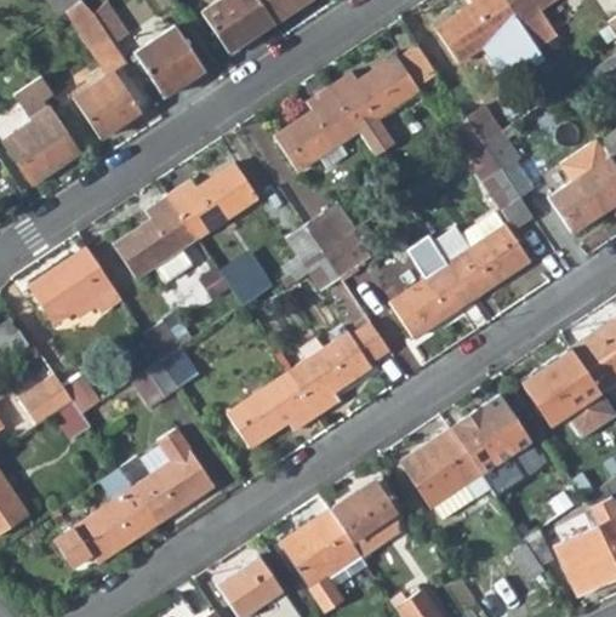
[(50,0),(63,13),(72,7),(81,0),(50,0)]
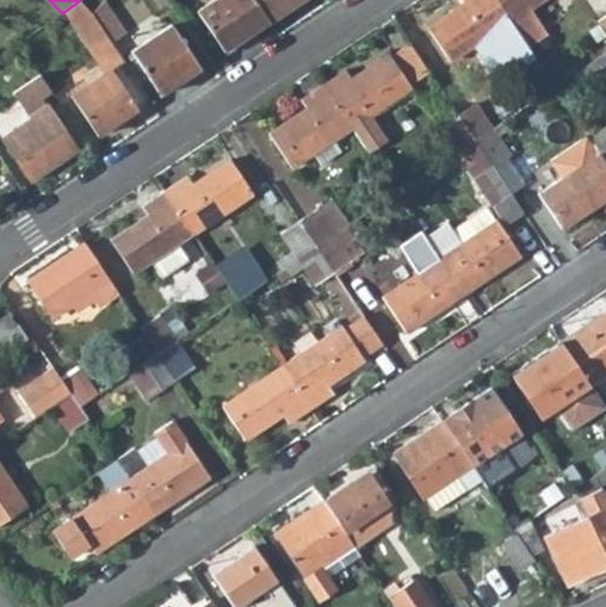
[(94,41),(110,31),(92,12),(80,0),(70,7),(94,41)]
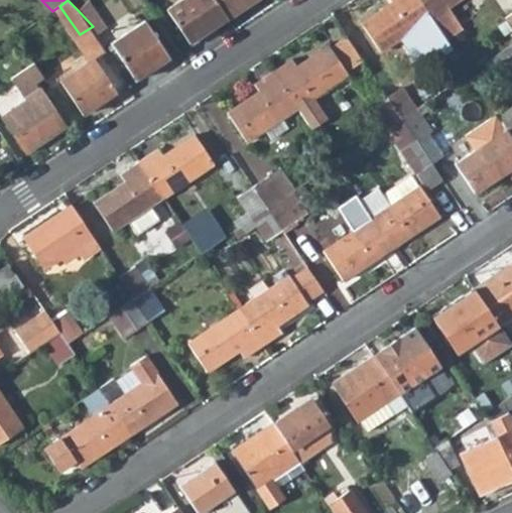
[(100,34),(111,25),(92,0),(89,0),(78,10),(93,26),(100,33),(100,34)]
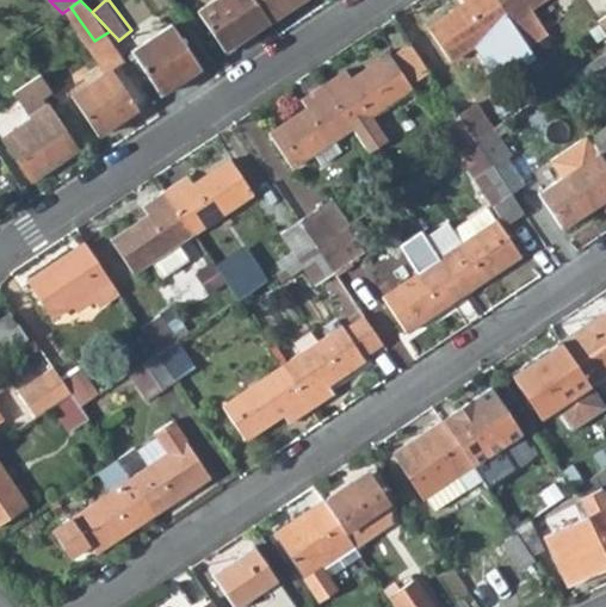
[(216,0),(204,8),(232,49),(276,19),(263,0),(216,0)]
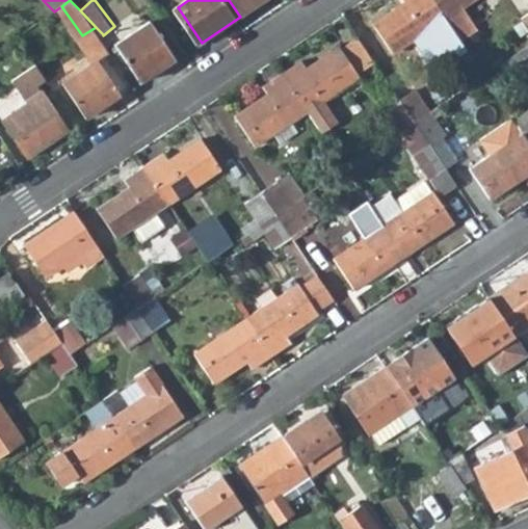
[(264,0),(229,0),(240,17),(264,0)]
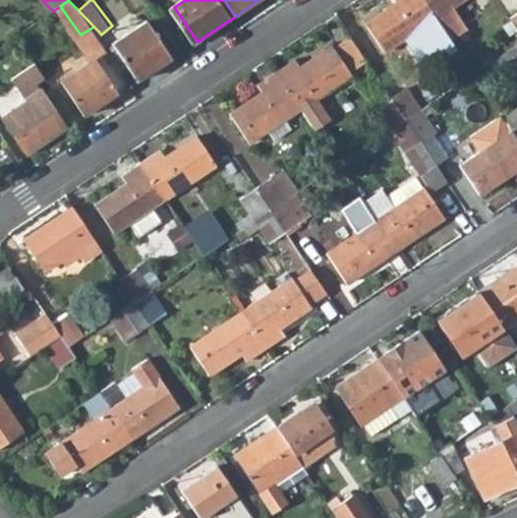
[(395,0),(398,5),(368,26),(388,54),(438,20),(423,0),(395,0)]
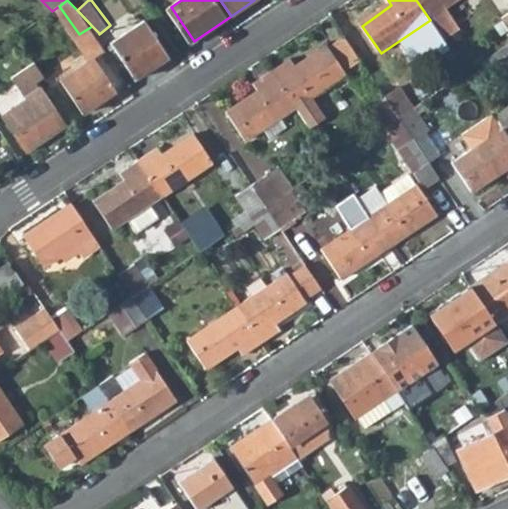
[(445,42),(459,33),(445,11),(461,0),(416,0),(430,20),(445,42)]
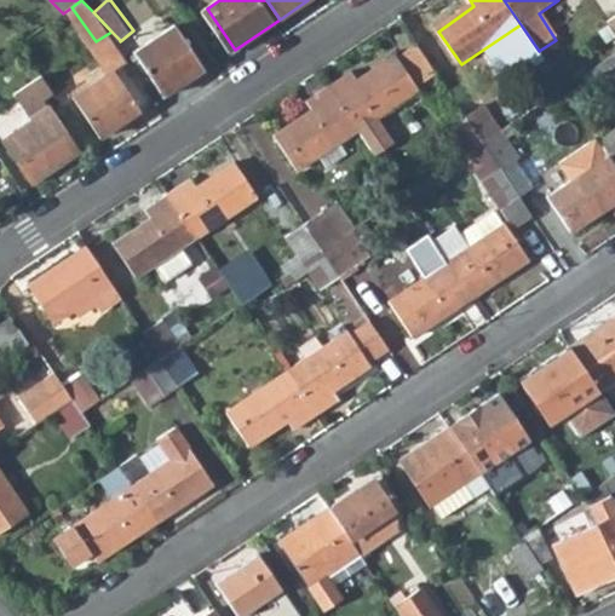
[(170,95),(210,68),(180,24),(141,52),(170,95)]
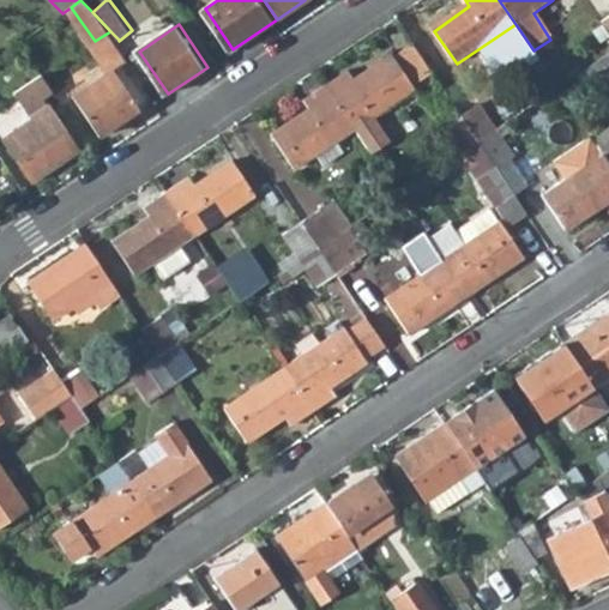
[(95,41),(115,70),(119,67),(131,59),(119,41),(119,40),(110,31),(95,41)]
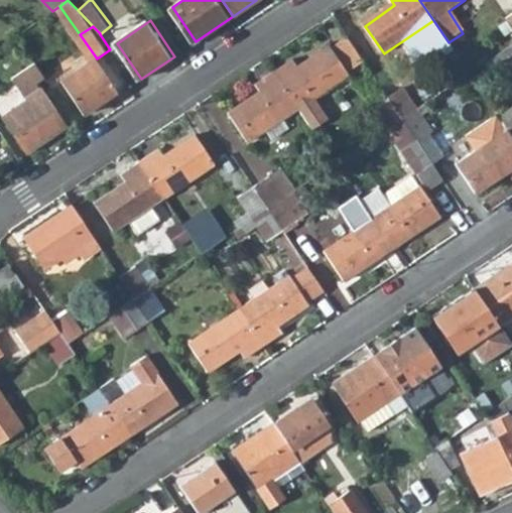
[(349,36),(331,48),(349,77),(367,65),(349,36)]
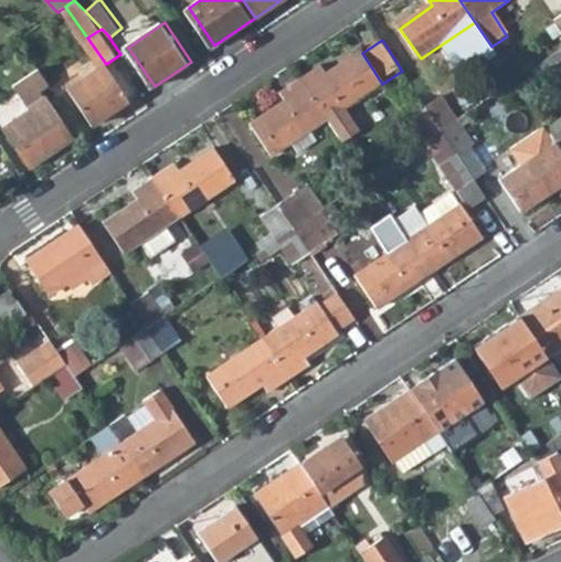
[(560,52),(543,64),(549,73),(560,64),(560,139),(557,142),(560,148),(560,52)]
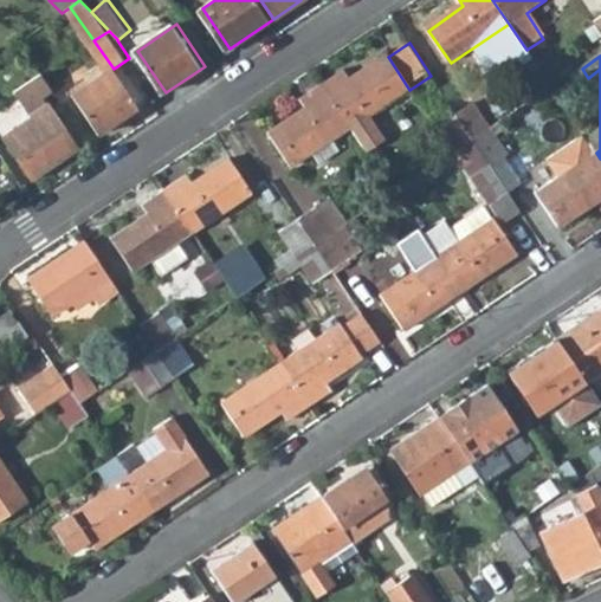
[(350,82),(346,73),(324,88),(353,129),(368,153),(386,141),(368,117),(409,90),(388,57),(350,82)]
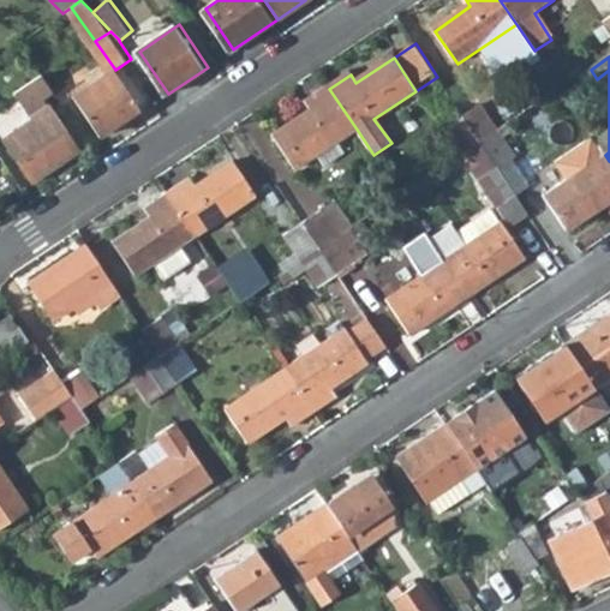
[(108,133),(147,107),(119,67),(115,70),(81,93),(108,133)]
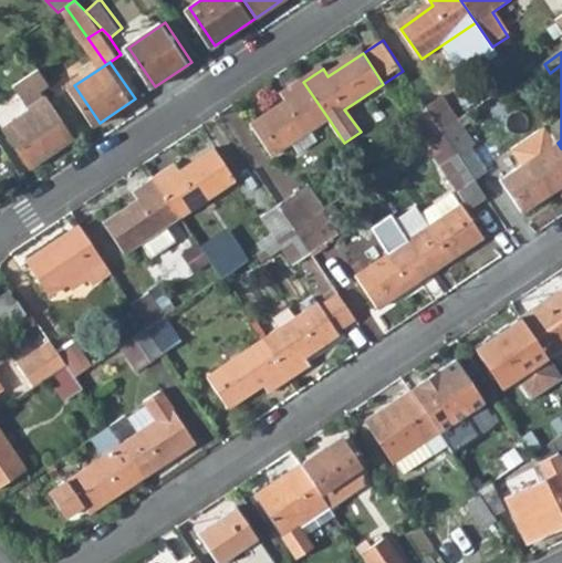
[(319,148),(309,134),(330,121),(303,82),(282,96),(288,104),(252,127),(272,156),(291,145),(301,160),(319,148)]
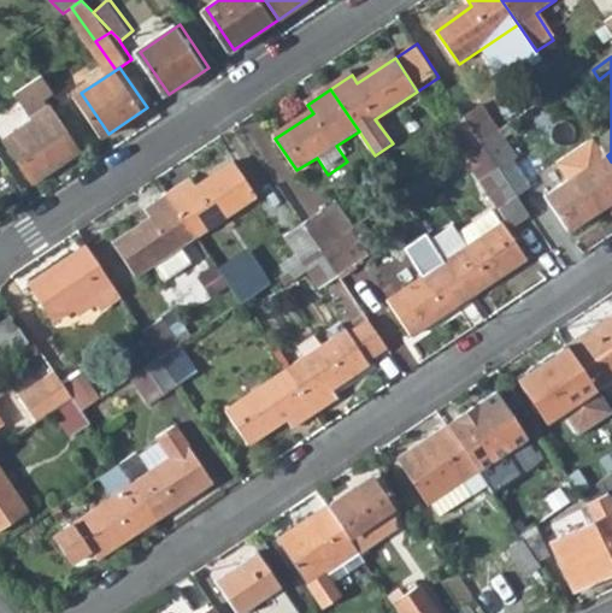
[(33,117),(37,123),(11,141),(39,181),(83,149),(52,104),(33,117)]
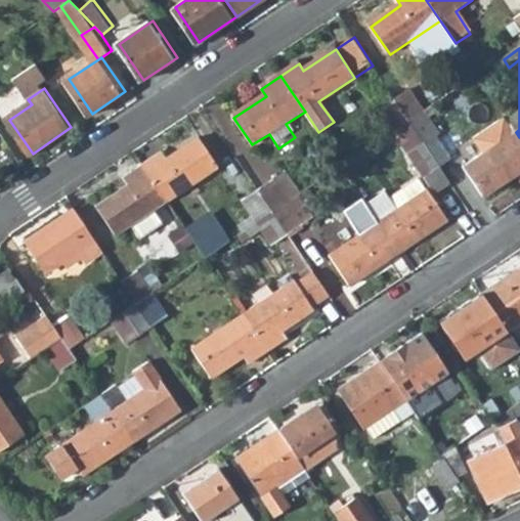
[(396,100),(412,122),(425,113),(410,91),(398,99),(396,100)]
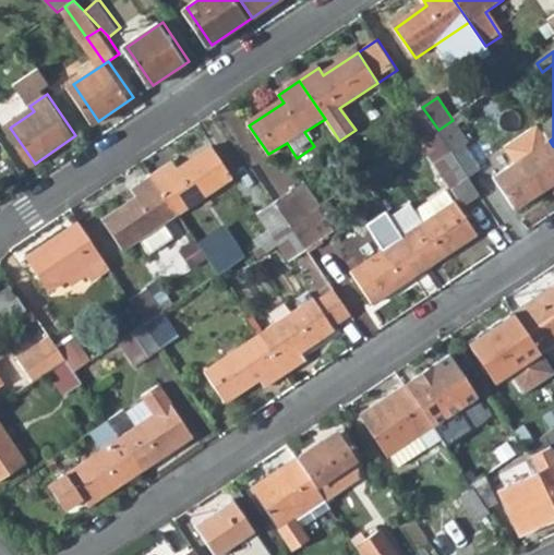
[(29,106),(7,121),(10,128),(34,111),(29,106)]
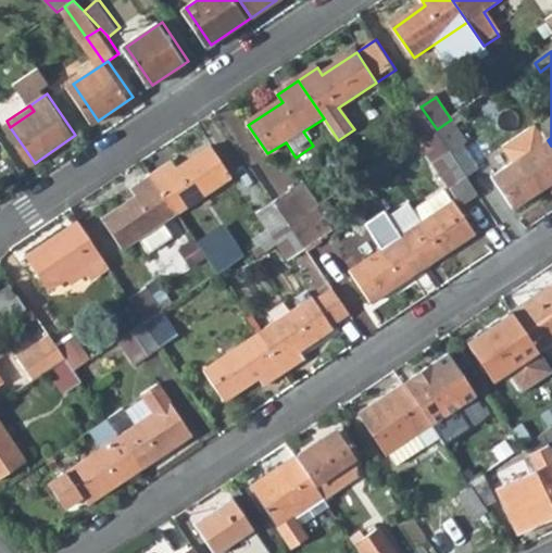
[(421,107),(403,118),(418,141),(437,129),(421,107)]
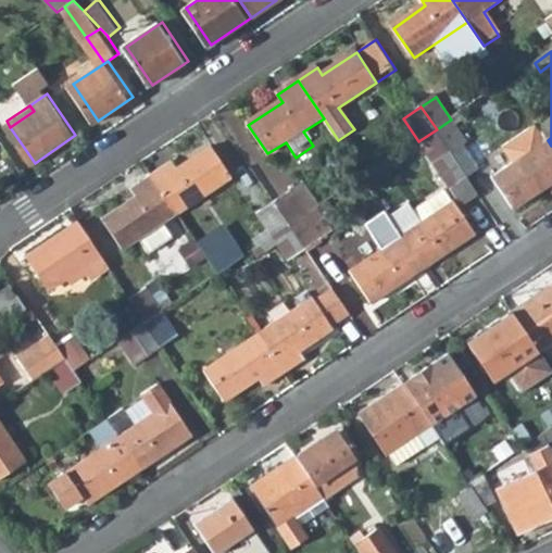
[(465,141),(466,140),(451,120),(437,129),(451,151),(465,141)]
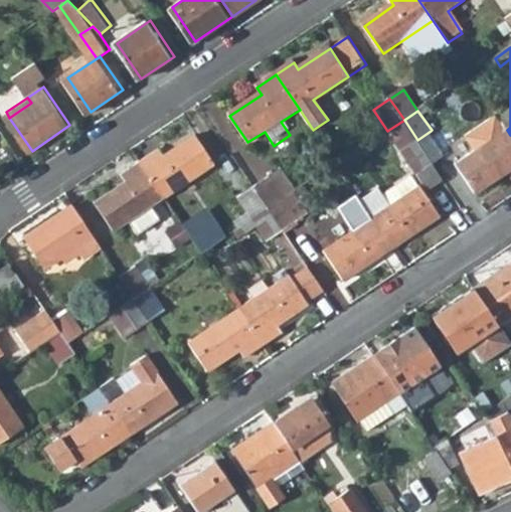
[(510,135),(507,130),(502,122),(496,114),(465,135),(475,149),(456,162),(475,190),(506,170),(510,176),(510,135)]
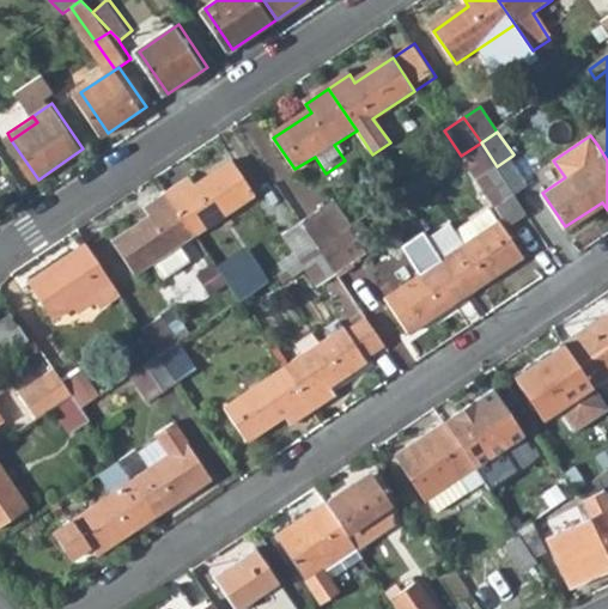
[(607,136),(597,145),(603,154),(607,151),(607,136)]
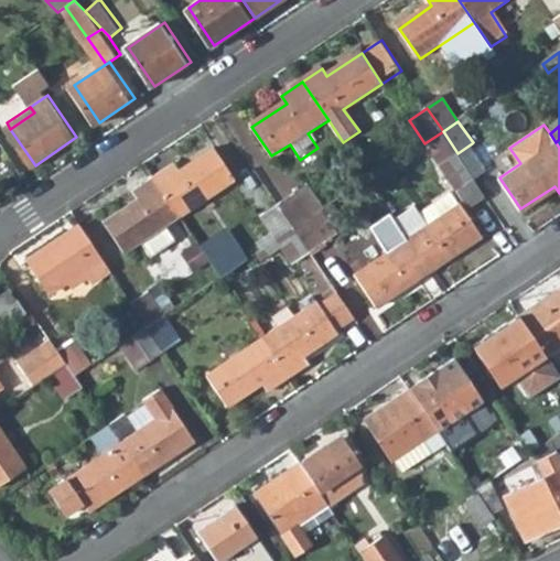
[(491,203),(478,184),(458,153),(443,131),(424,143),(473,214),(491,203)]
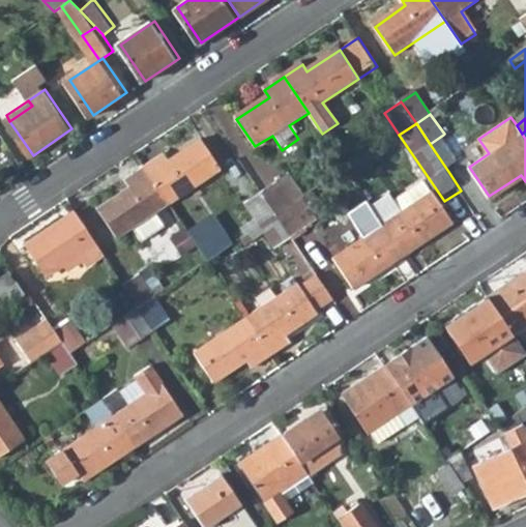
[(443,144),(447,141),(443,135),(430,144),(449,173),(459,167),(443,144)]
